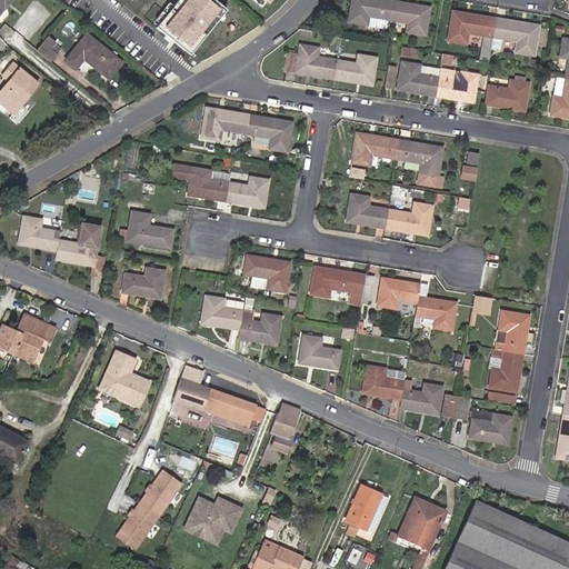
[(10,0),(0,0),(0,11),(2,9),(2,7),(7,1),(10,1),(10,0)]
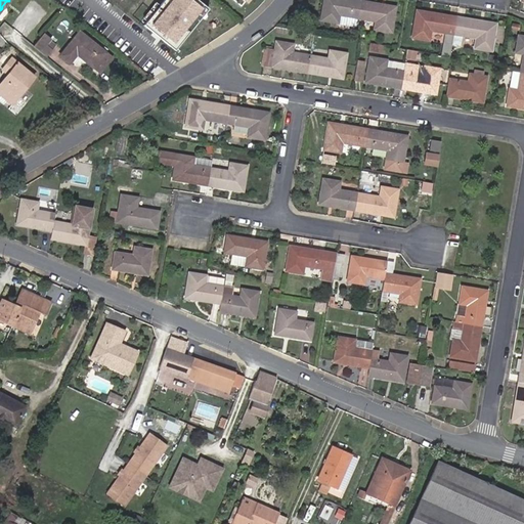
[(209,6),(201,0),(162,0),(144,25),(177,49),(209,6)]
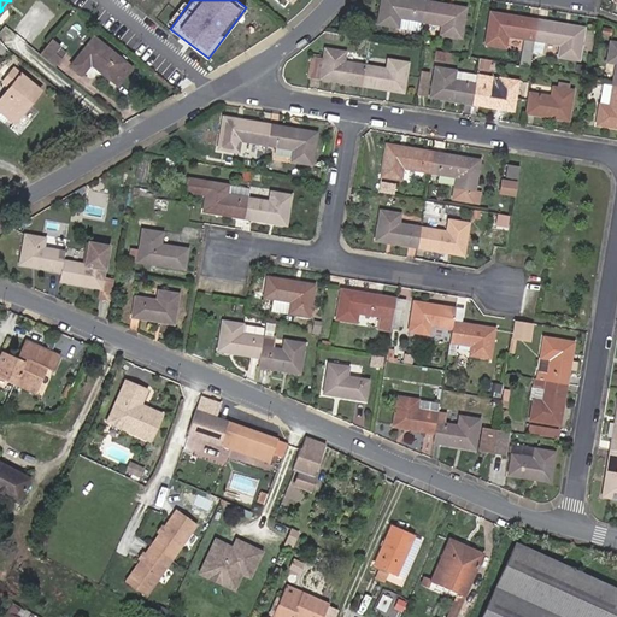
[(421,22),(424,1),(413,0),(381,0),(377,24),(397,28),(419,31),(421,22)]
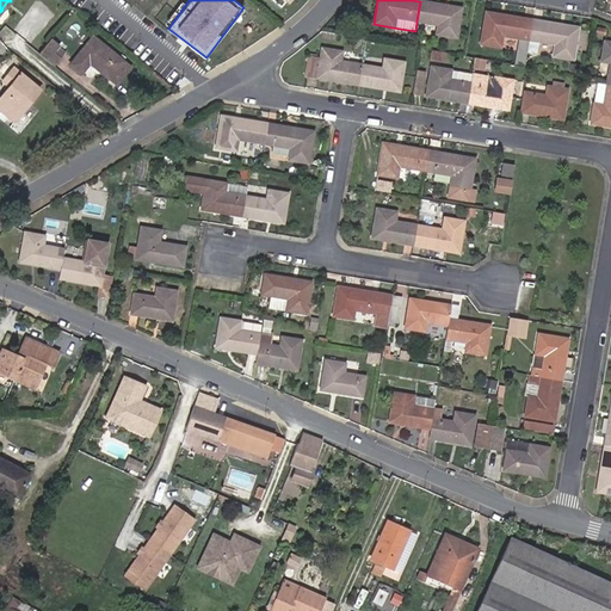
[(420,1),(417,22),(437,24),(436,35),(456,38),(461,8),(420,1)]
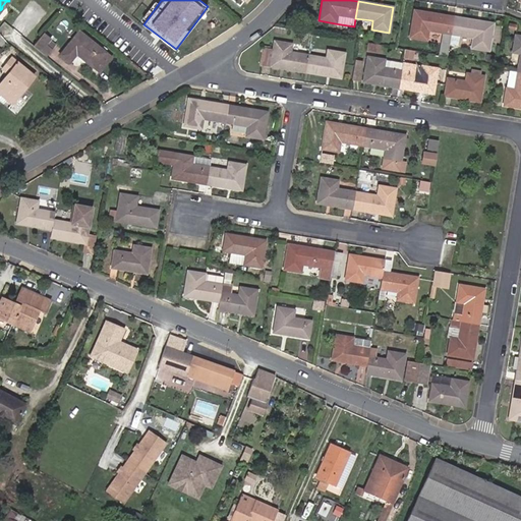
[(447,56),(451,34),(454,17),(413,10),(409,38),(426,41),(427,31),(441,33),(438,54),(447,56)]
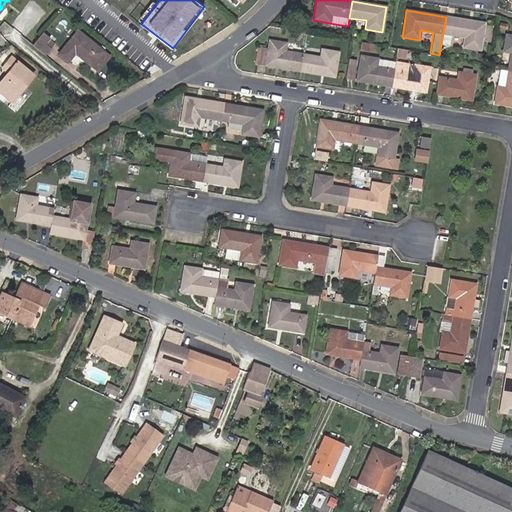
[(446,17),(443,33),(465,37),(463,47),(480,50),(484,23),(446,17)]
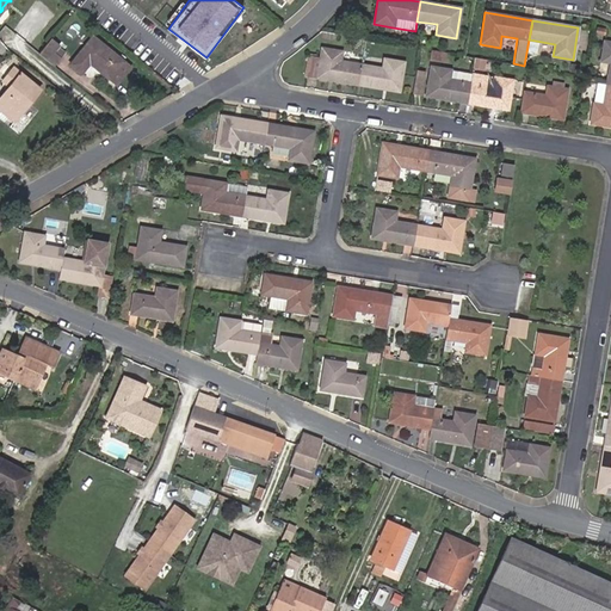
[(123,61),(93,37),(71,65),(81,74),(90,63),(109,79),(123,61)]
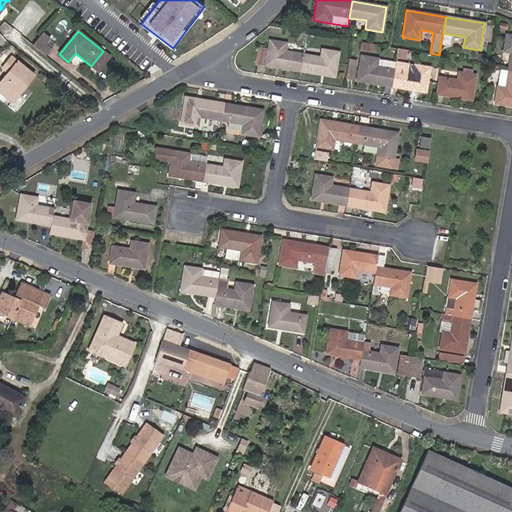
[(55,44),(42,33),(32,45),(45,56),(55,44)]
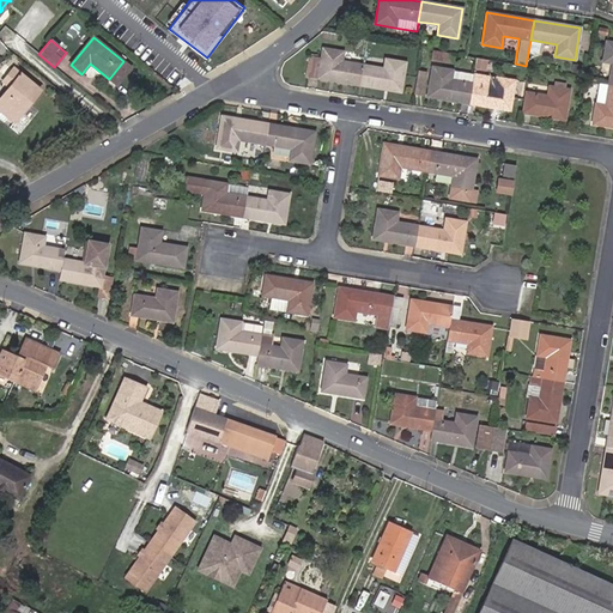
[(608,85),(612,85),(612,43),(606,42),(602,62),(611,64),(608,85)]
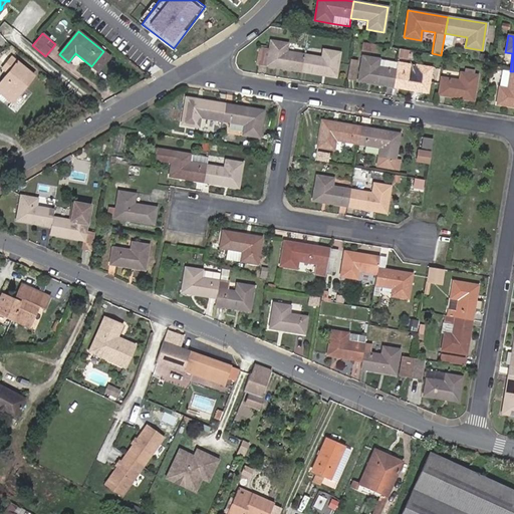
[(257,64),(302,71),(305,55),(286,51),(287,43),(271,41),(269,49),(260,47),(257,64)]
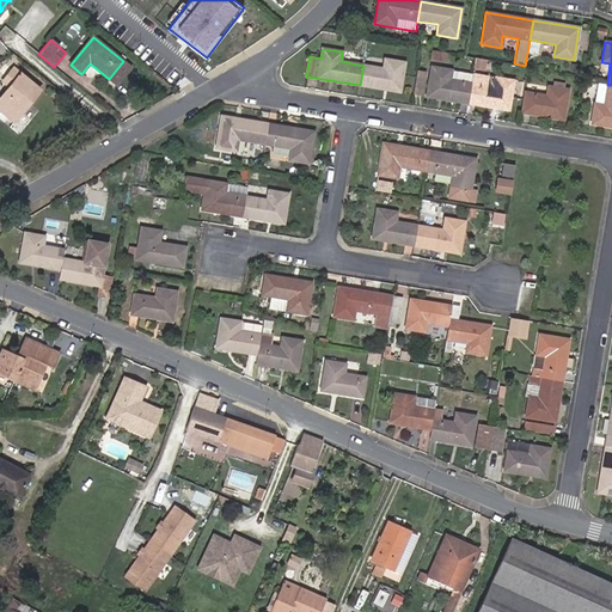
[(429,61),(445,63),(447,53),(432,50),(429,61)]
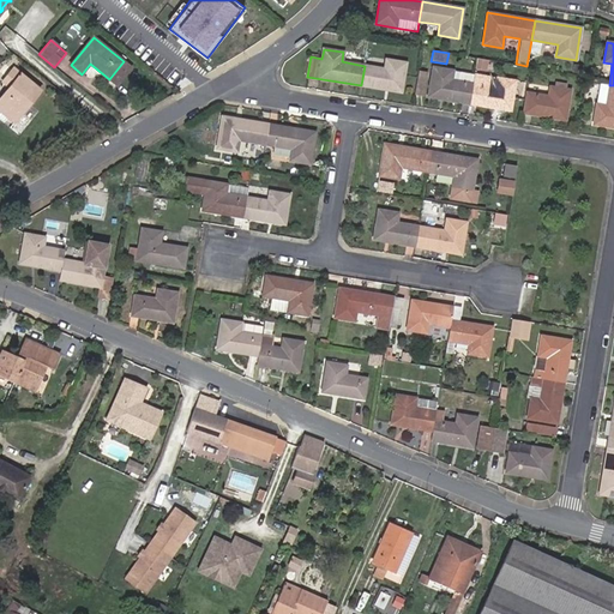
[(477,58),(475,71),(486,72),(488,59),(477,58)]
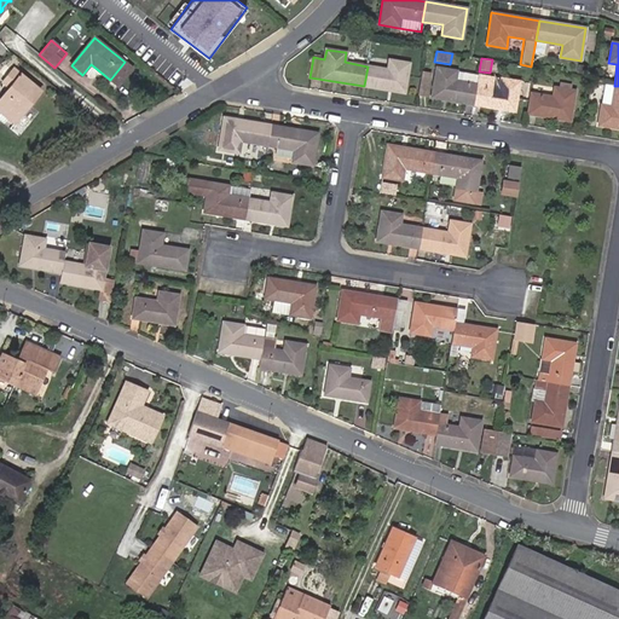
[(368,67),(364,86),(403,93),(408,63),(388,61),(387,69),(368,67)]
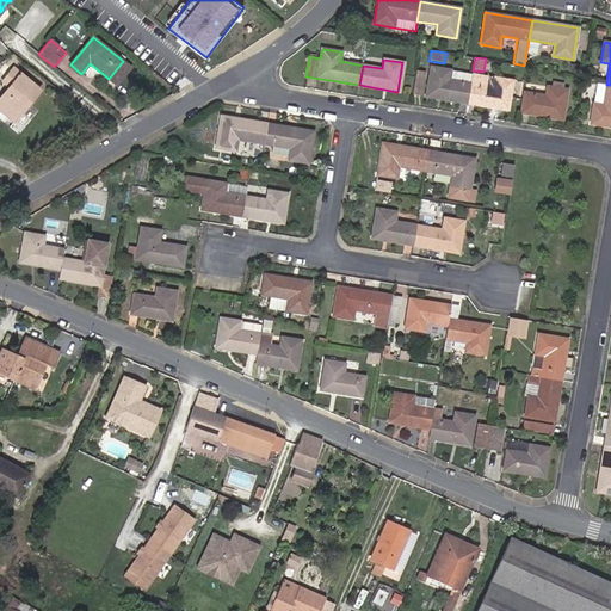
[(13,122),(41,90),(14,68),(12,71),(4,63),(0,67),(0,74),(6,79),(2,82),(10,88),(0,99),(0,110),(1,111),(0,112),(0,121),(4,124),(8,117),(13,122)]
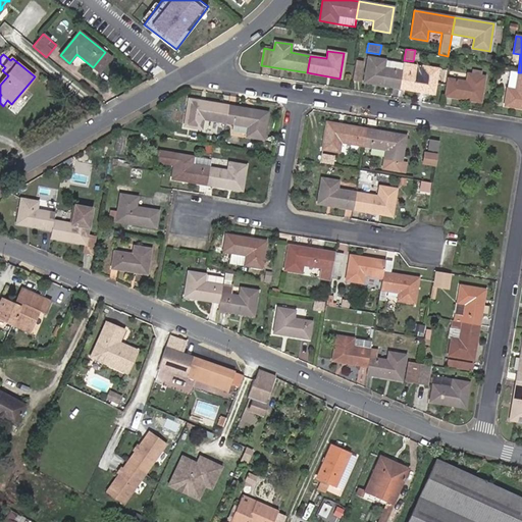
[(364,83),(400,89),(402,71),(404,63),(385,60),(368,57),(364,83)]
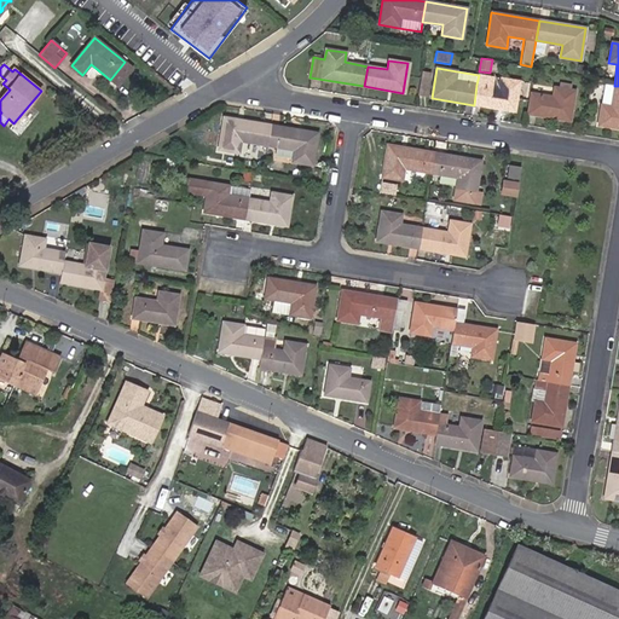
[(476,85),(474,105),(514,111),(519,82),(479,75),(476,85)]
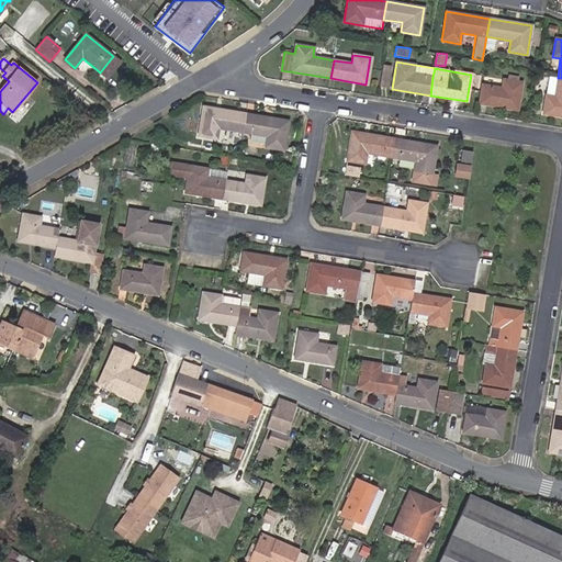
[(390,74),(383,72),(381,88),(388,89),(390,74)]
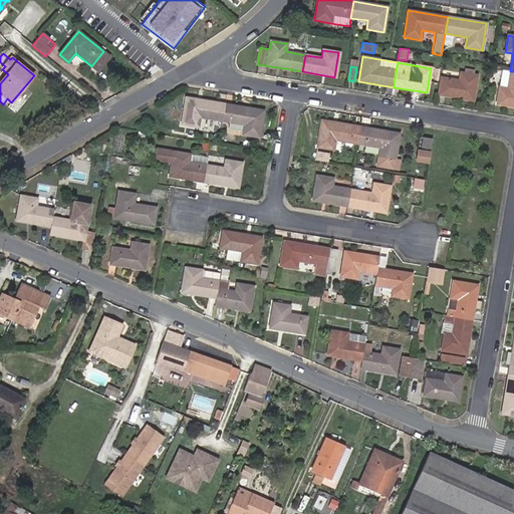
[(513,106),(513,71),(510,71),(502,69),(497,104),(513,106)]
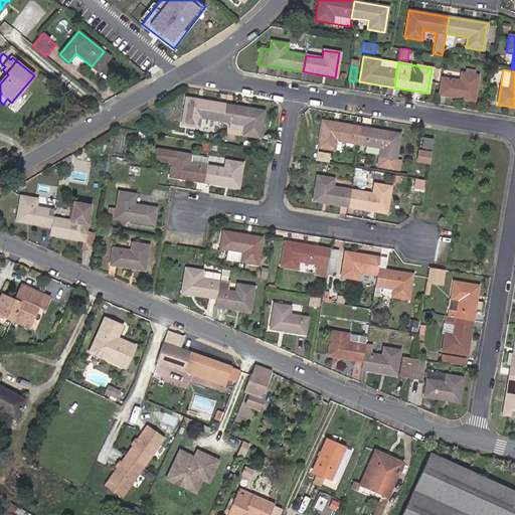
[(441,77),(438,95),(474,101),(478,75),(462,73),(461,81),(441,77)]
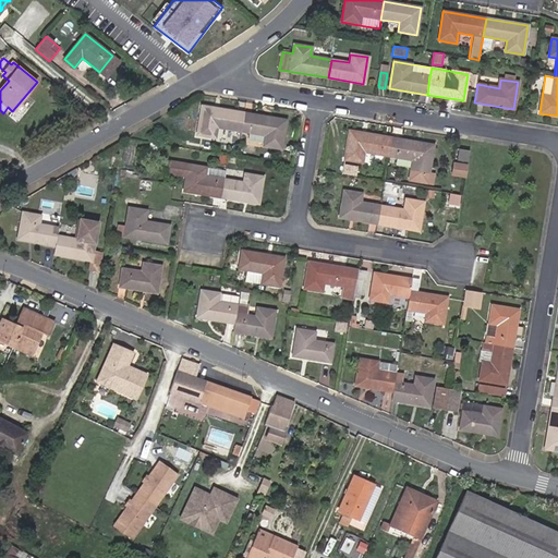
[(240,132),(244,113),(202,106),(196,135),(215,137),(216,128),(240,132)]
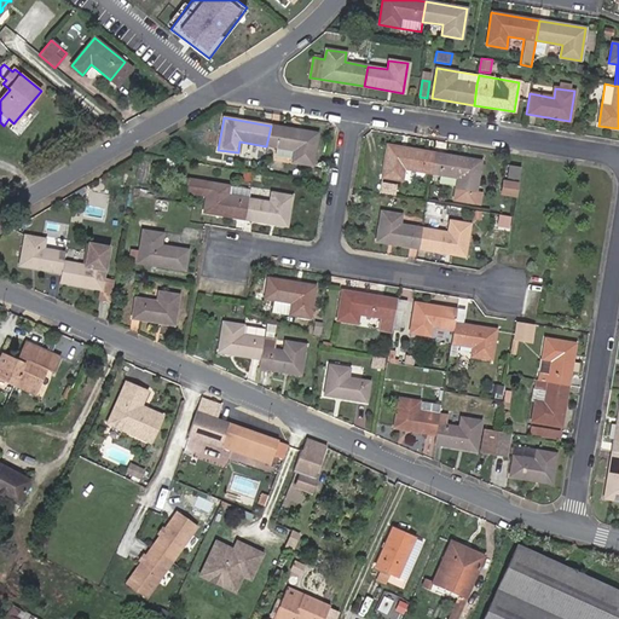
[(317,134),(271,126),(266,146),(294,151),(291,162),(311,167),(317,134)]
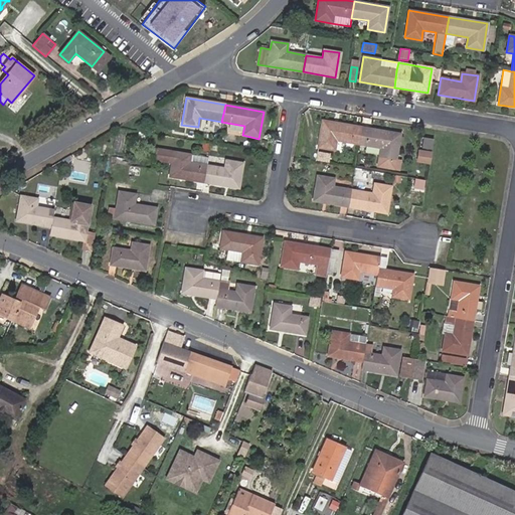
[(335,141),(359,145),(362,128),(322,121),(318,148),(334,150),(335,141)]
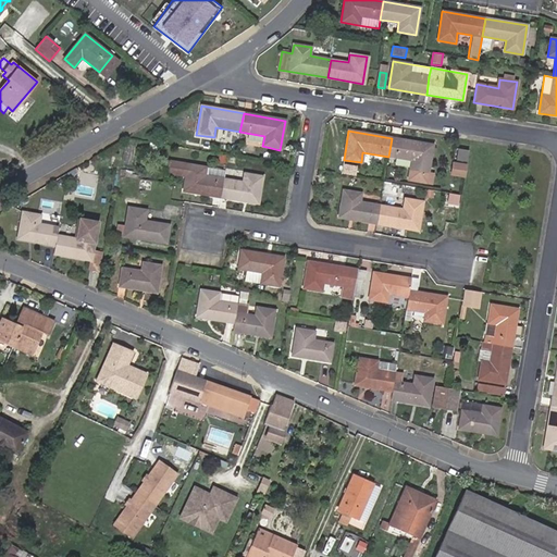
[(392,138),(388,157),(413,161),(410,182),(420,184),(421,173),(429,174),(434,146),(392,138)]
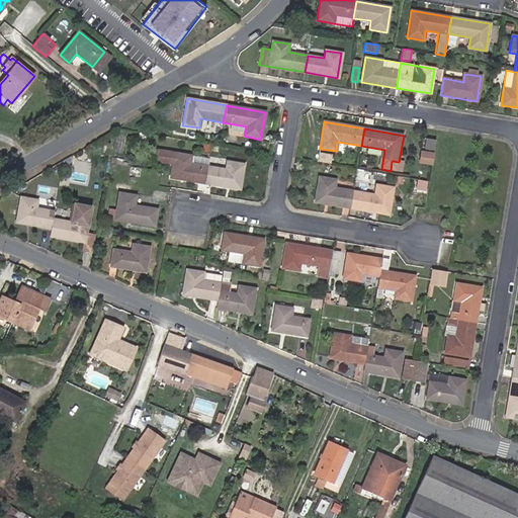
[(435,141),(425,139),(424,149),(433,150),(435,141)]
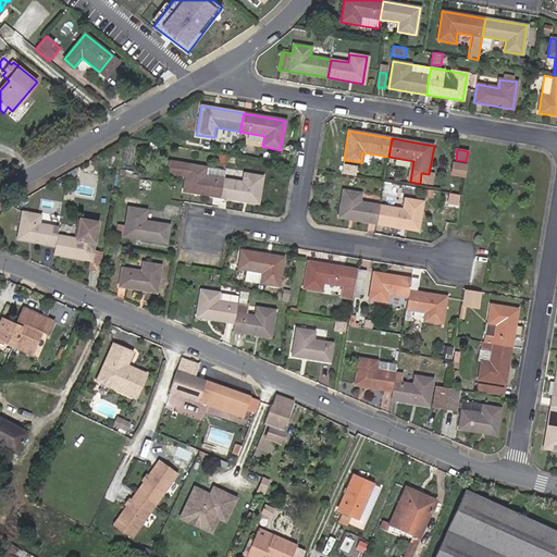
[(223,178),(224,171),(171,161),(169,173),(186,176),(184,190),(220,197),(223,178)]
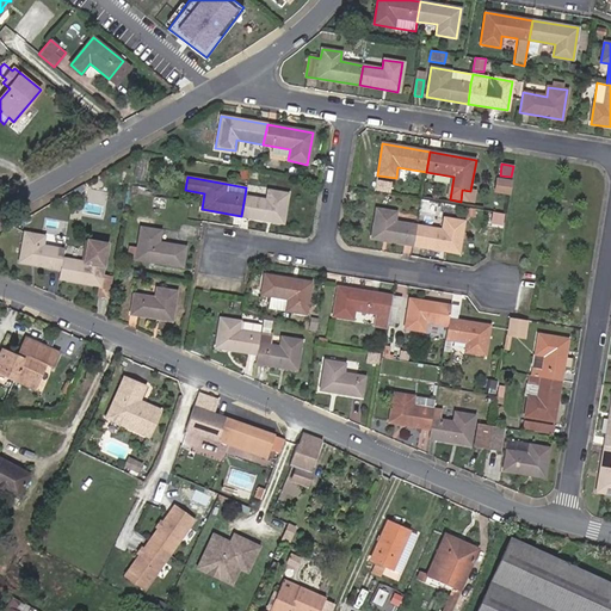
[(494,192),(508,195),(510,185),(495,183),(494,192)]
